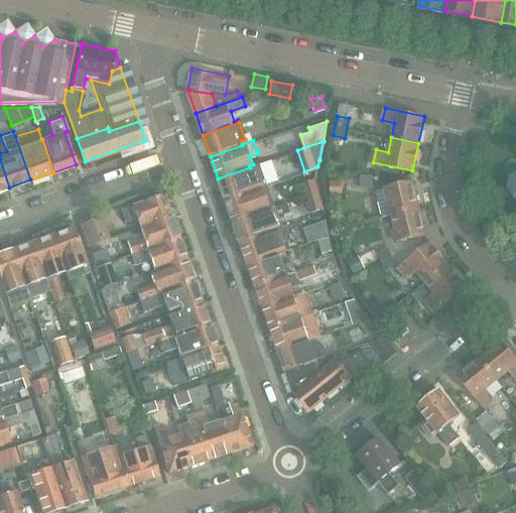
[(0,189),(9,187),(0,159),(0,189)]
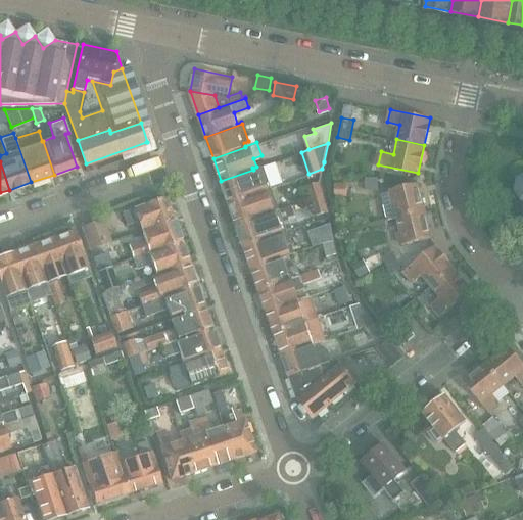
[(253,170),(221,181),(229,202),(260,191),(260,189),(272,186),(264,164),(256,167),(252,168),(253,170)]
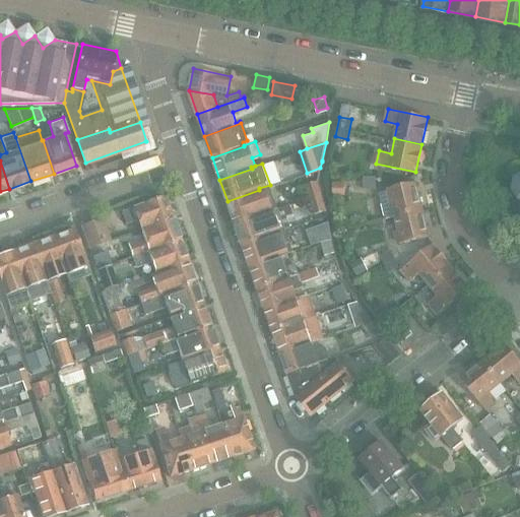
[(375,175),(364,175),(364,187),(375,187),(375,175)]
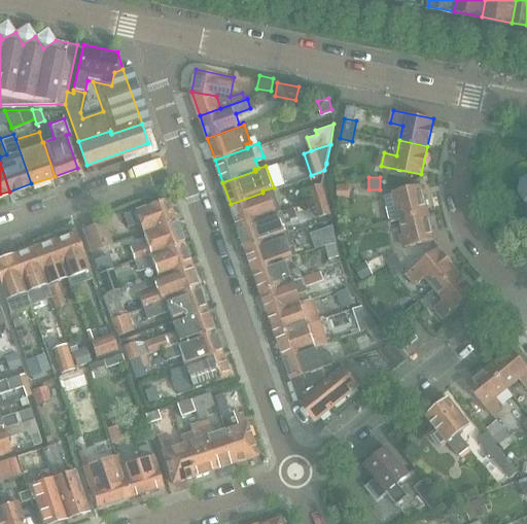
[(310,185),(314,199),(326,195),(322,182),(310,185)]
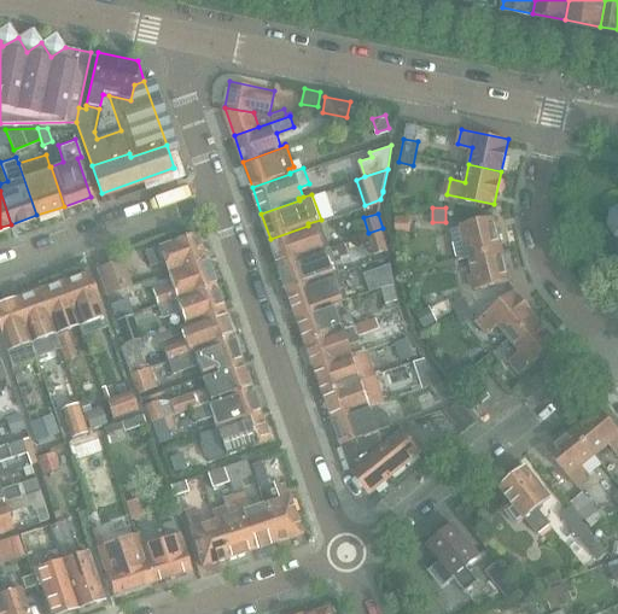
[(462,224),(449,228),(456,258),(470,255),(502,246),(495,214),(461,222),(462,224)]
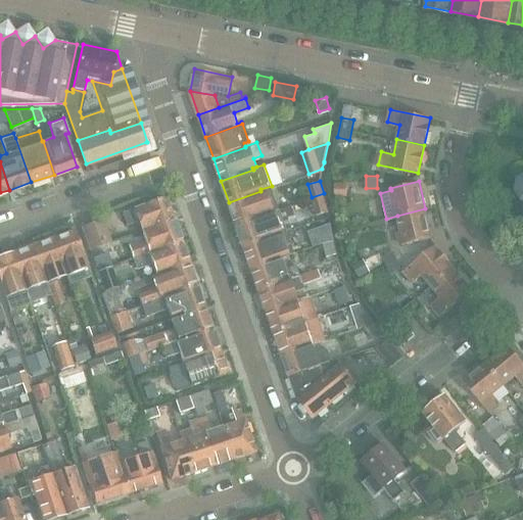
[(334,194),(346,194),(346,182),(334,182),(334,194)]
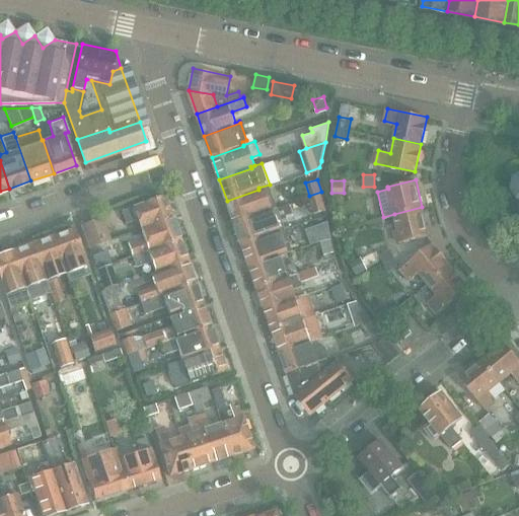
[(227,201),(234,221),(277,207),(270,185),(258,188),(258,190),(227,201)]
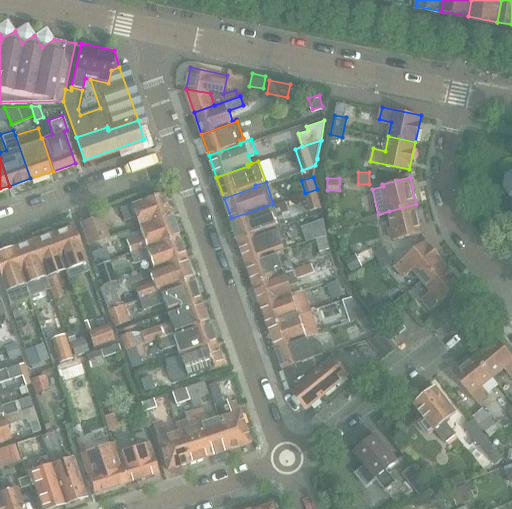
[(310,209),(322,205),(317,189),(305,193),(310,209)]
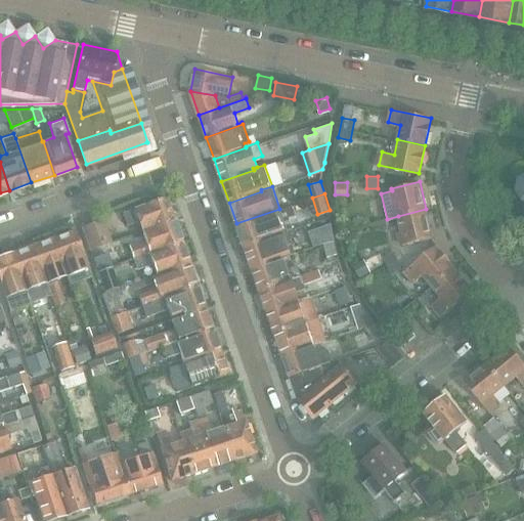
[(134,207),(122,211),(127,223),(138,219),(142,229),(175,217),(167,196),(134,207)]
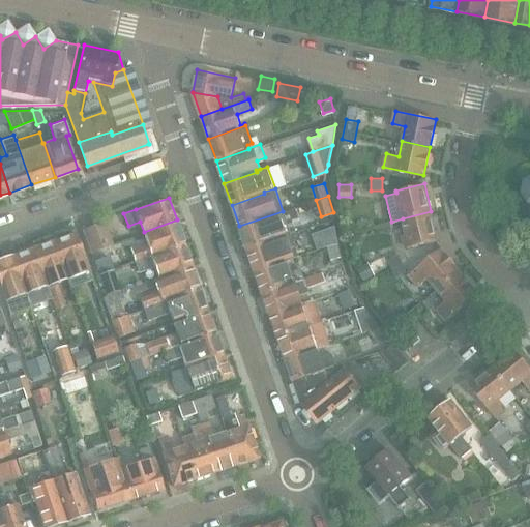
[(291,232),(286,220),(283,211),(239,226),(246,247),(276,238),(288,234),(288,233),(291,232)]
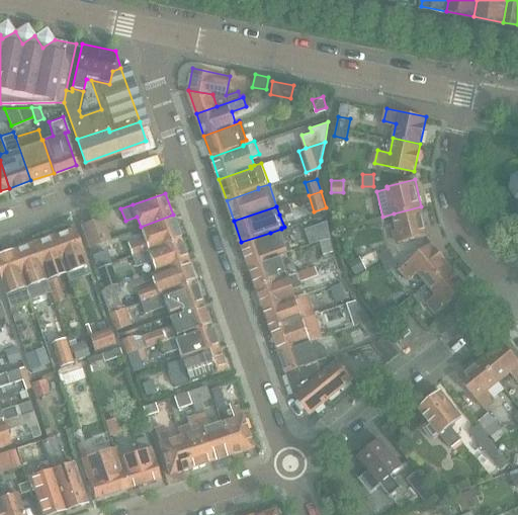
[(421,206),(394,213),(400,241),(428,234),(421,206)]
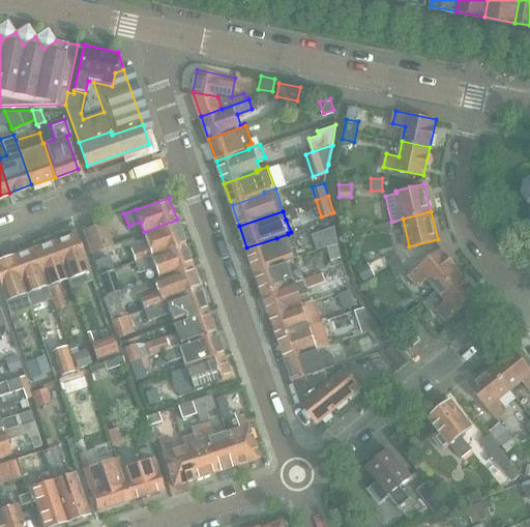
[(113,243),(104,218),(82,227),(90,252),(113,243)]
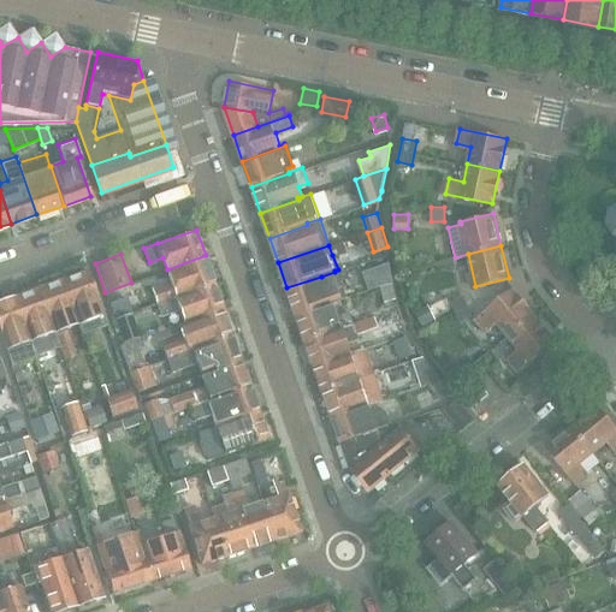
[(167,269),(171,281),(152,287),(157,302),(214,281),(206,255),(167,269)]
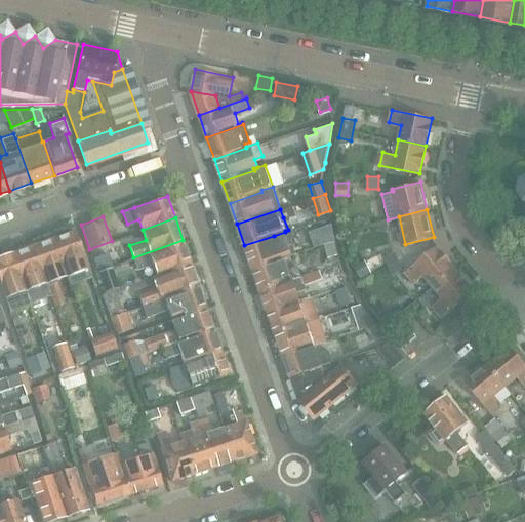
[(320,227),(324,243),(334,239),(330,225),(320,227)]
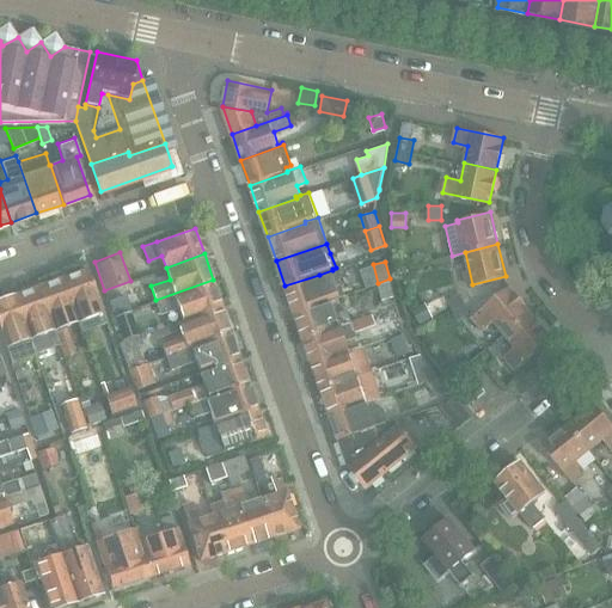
[(86,266),(62,276),(78,320),(81,331),(106,321),(86,266)]
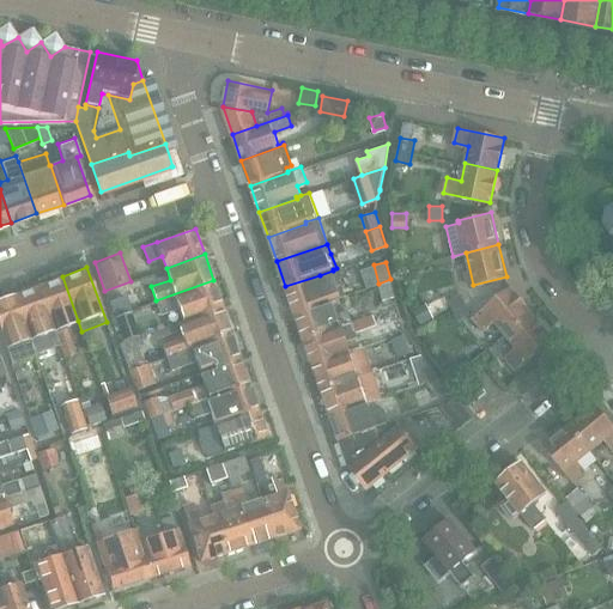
[(320,275),(285,286),(293,312),(332,300),(343,297),(338,282),(333,270),(320,275)]
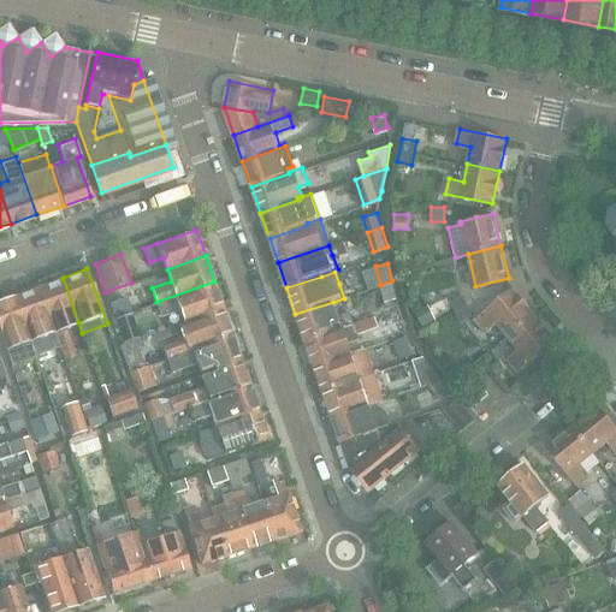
[(76,355),(66,326),(78,322),(63,278),(39,286),(59,344),(64,358),(76,355)]
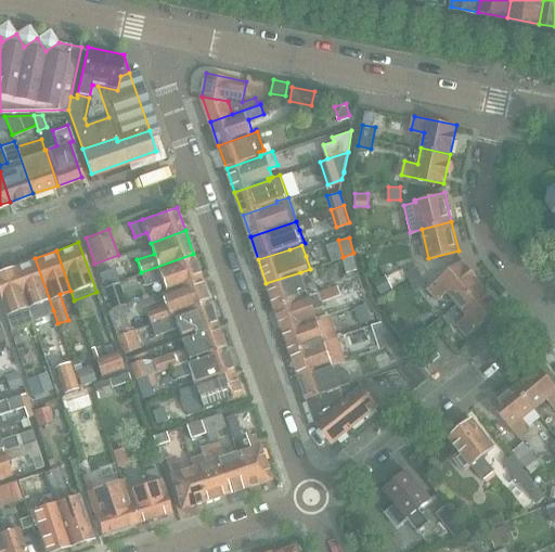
[(343,257),(346,271),(357,269),(353,253),(343,257)]
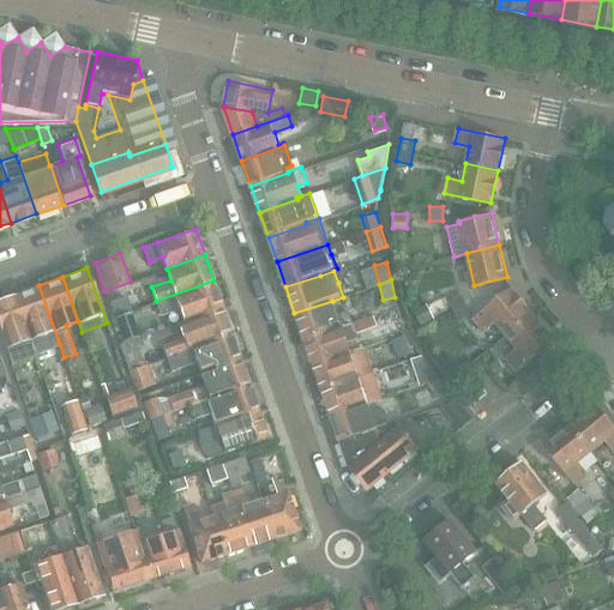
[(180,307),(184,319),(223,306),(214,281),(156,301),(161,314),(180,307)]
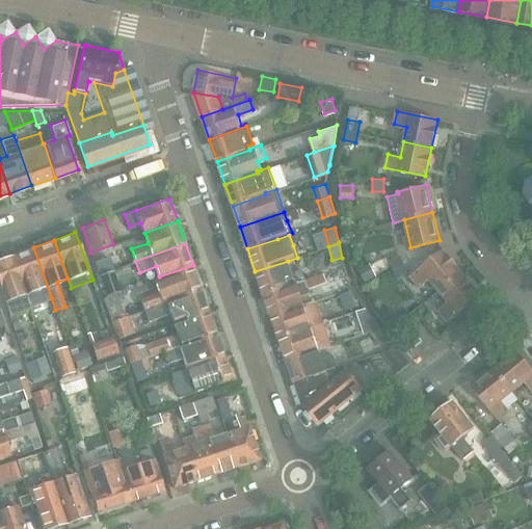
[(33,247),(12,255),(30,305),(51,297),(33,247)]
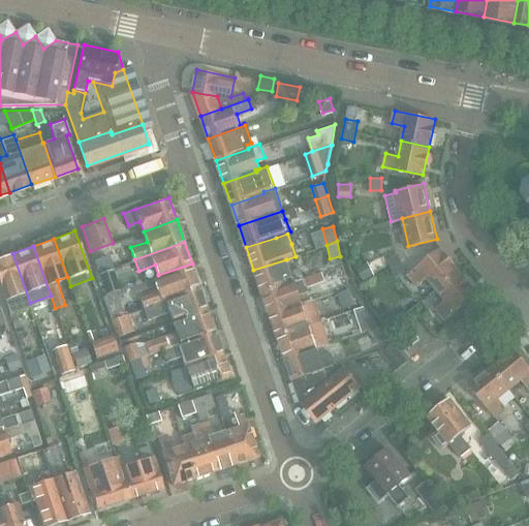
[(436,288),(458,270),(440,248),(408,274),(416,284),(426,277),(436,288)]
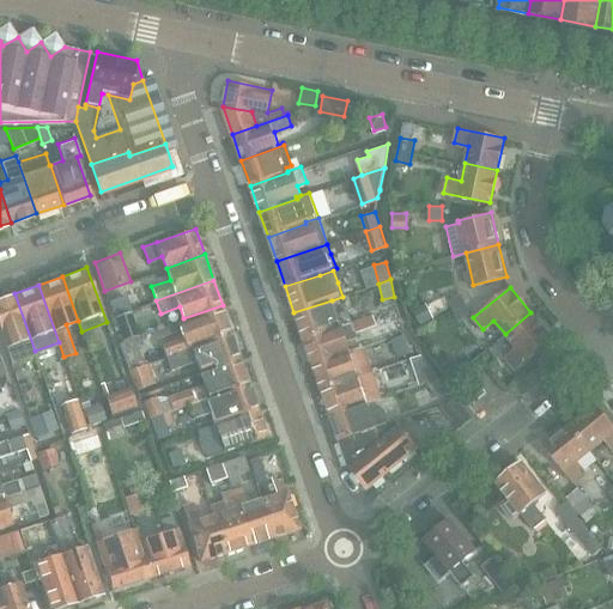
[(460,291),(447,298),(457,320),(471,312),(460,291)]
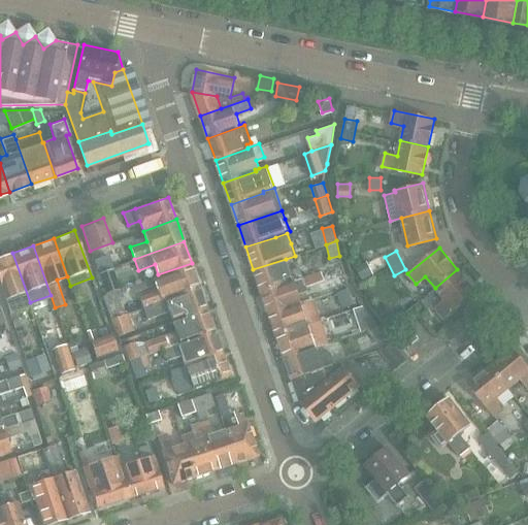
[(106,252),(93,258),(97,270),(111,265),(106,252)]
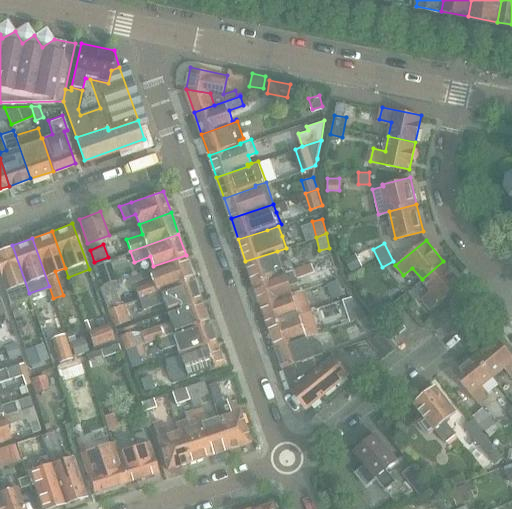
[(9,301),(29,293),(12,245),(0,249),(0,275),(6,293),(9,301)]
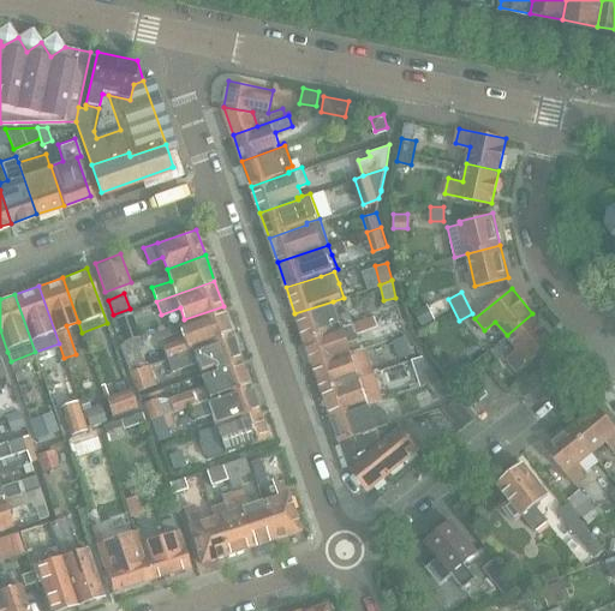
[(294,313),(304,339),(352,322),(348,310),(338,313),(333,301),(294,313)]
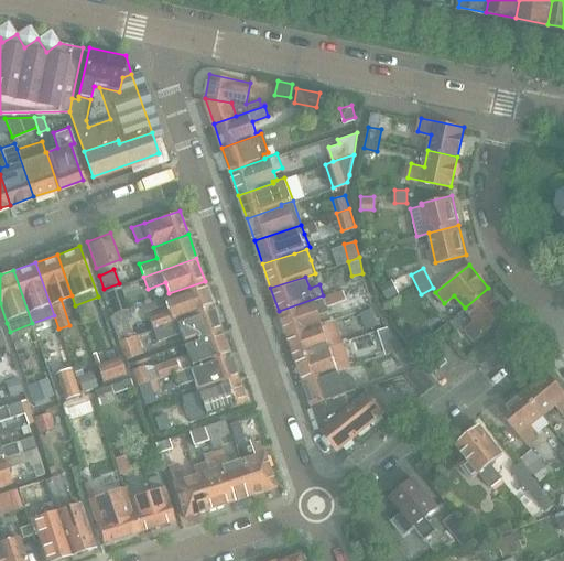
[(390,278),(378,284),(384,298),(397,291),(390,278)]
